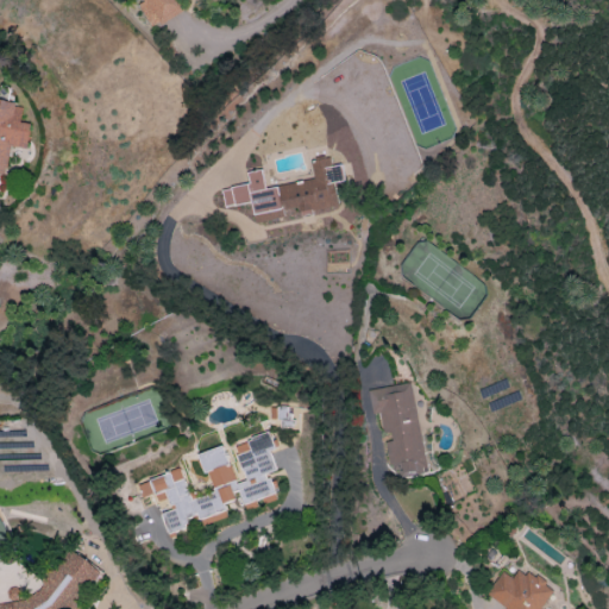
[(150,27),(184,10),(179,0),(142,0),(144,2),(139,5),(150,27)]
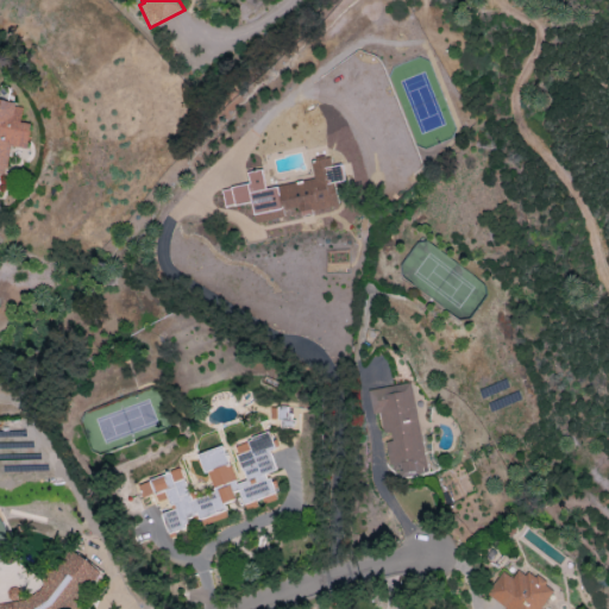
[(0,189),(6,145),(27,148),(31,123),(20,121),(23,104),(0,100),(0,189)]
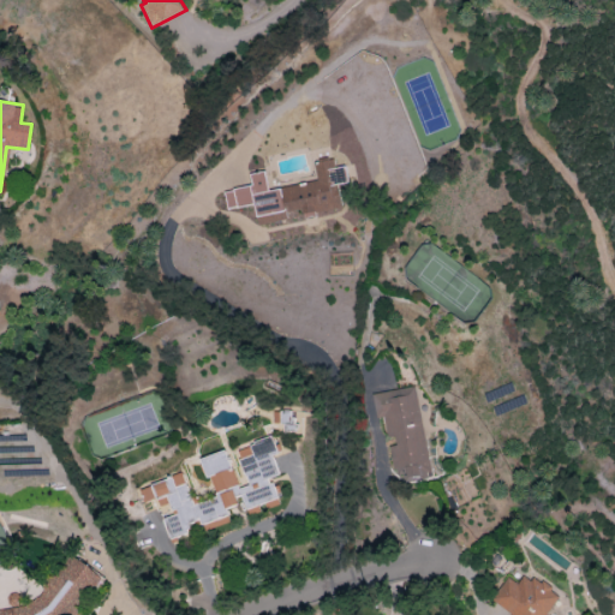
[(268,189),(266,171),(250,173),(251,186),(225,190),(227,208),(255,204),(257,222),(299,218),(299,215),(341,210),(338,184),(348,183),(346,166),(334,167),(333,160),(314,162),(316,181),(268,189)]
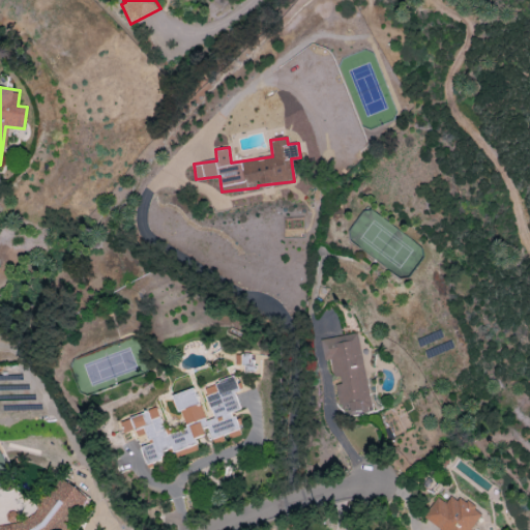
[(320,339),(323,359),(330,358),(333,377),(335,376),(342,416),(372,411),(359,332),(320,339)]
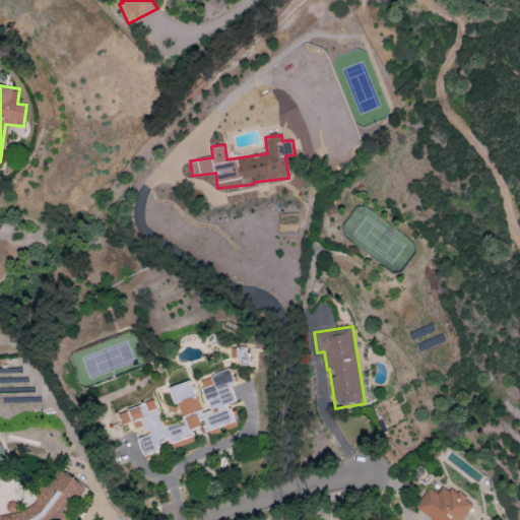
[(235,421),(232,408),(231,402),(235,384),(231,370),(199,379),(208,410),(200,412),(191,380),(171,386),(181,420),(163,427),(155,400),(118,411),(122,425),(134,420),(132,431),(143,428),(145,435),(137,438),(142,455),(158,451),(160,442),(163,441),(181,445),(191,442),(193,429),(199,427),(206,430),(235,421)]
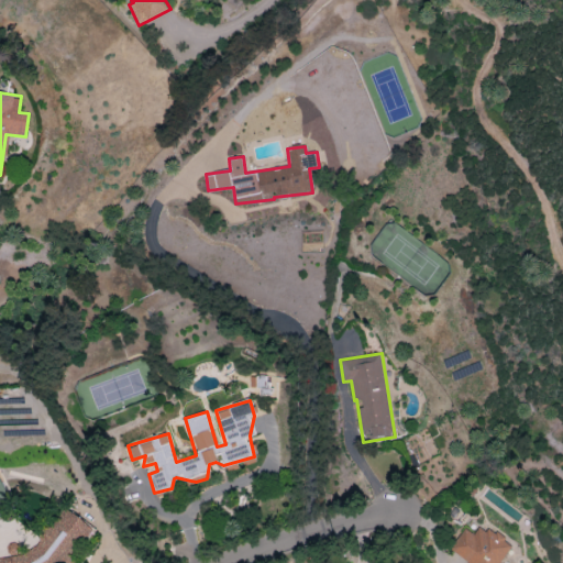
[(24,553),(0,554),(0,562),(73,562),(76,562),(75,548),(94,530),(73,509),(64,510),(37,536),(39,540),(24,553)]
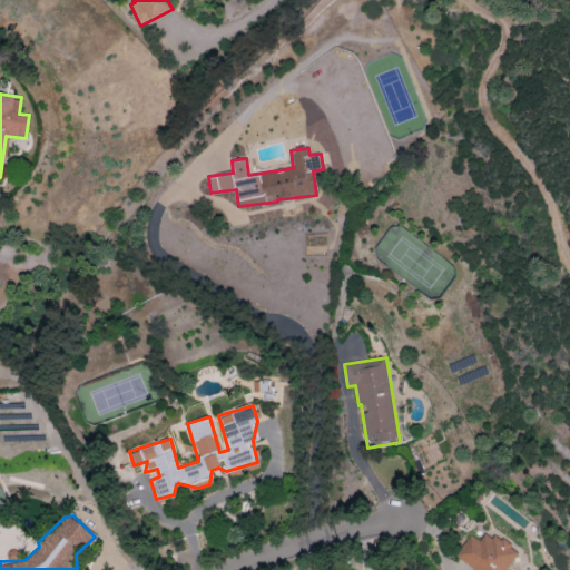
[(454,557),(473,569),(505,569),(518,552),(487,530),(479,540),(471,534),(454,557)]
